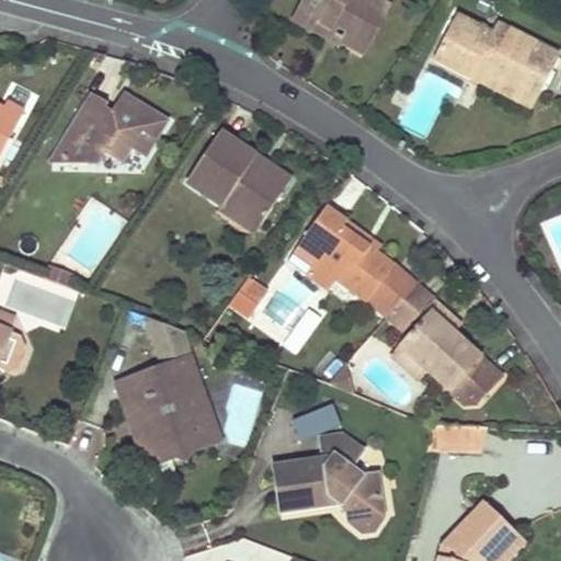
[(304,0),(302,3),(293,20),(311,31),(317,20),(332,29),(335,24),(346,31),(341,41),(363,54),(389,8),(375,0),(304,0)]
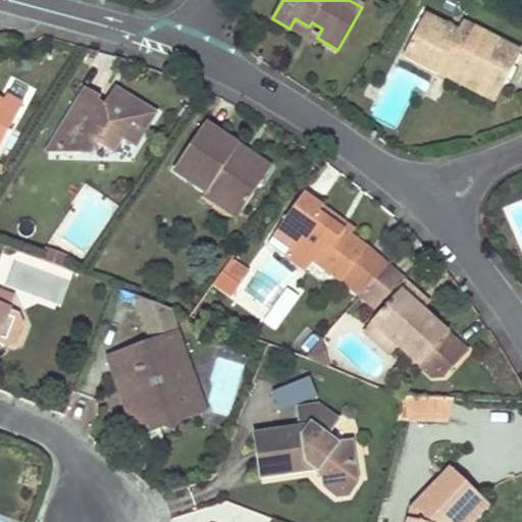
[(415,33),(410,44),(404,56),(438,72),(449,53),(456,57),(454,63),(503,87),(521,49),(474,27),(470,35),(430,15),(420,36),(415,33)]
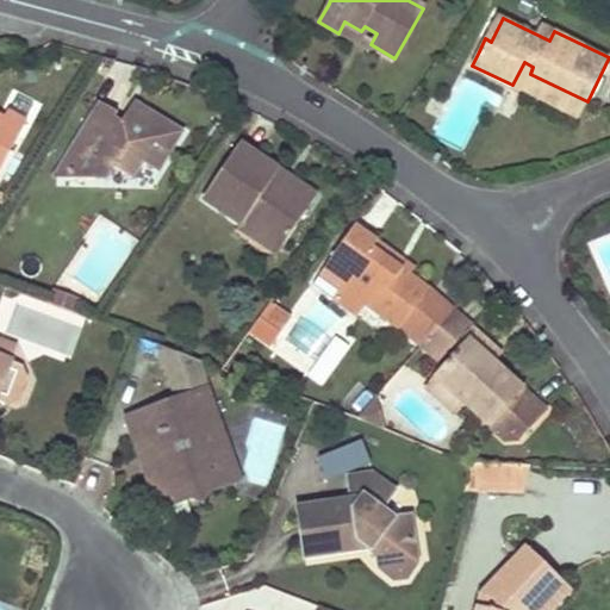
[(512,85),(579,118),(587,101),(530,74),(533,67),(524,62),(512,85)]
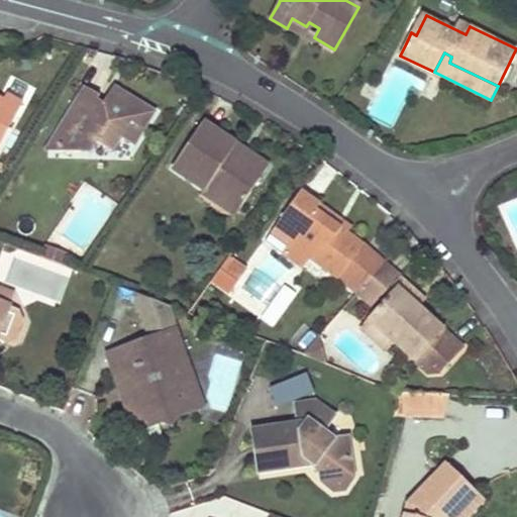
[(55,131),(55,151),(79,152),(80,142),(96,143),(110,152),(118,137),(131,145),(151,111),(111,86),(99,109),(91,105),(98,96),(82,87),(55,131)]
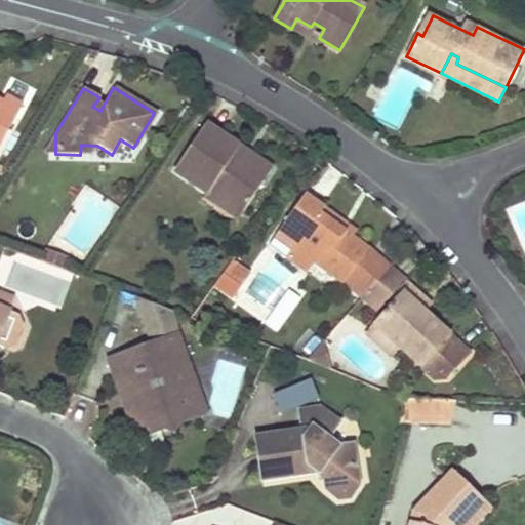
[(0,110),(6,114),(14,118),(22,105),(6,96),(1,106),(0,106),(0,110)]
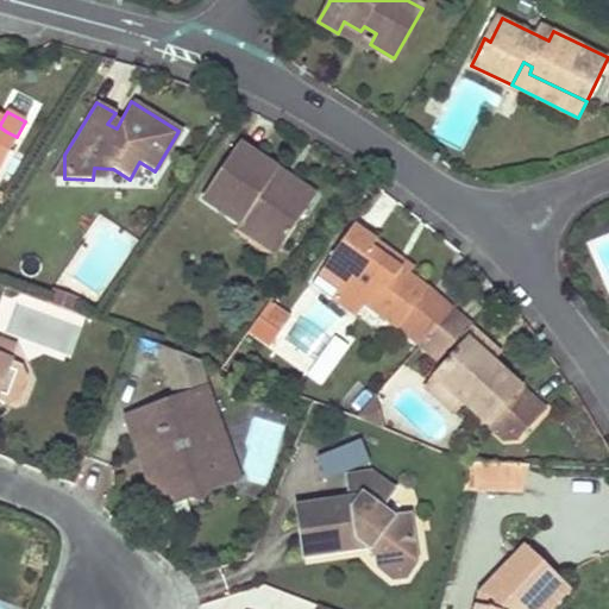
[(0,167),(17,137),(7,132),(0,127),(0,123),(1,123),(0,121),(0,167)]
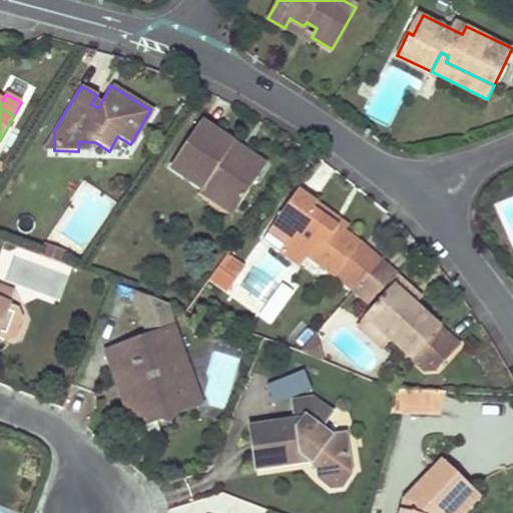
[(241,156),(235,153),(230,149),(233,144),(199,121),(170,166),(203,188),(205,184),(237,205),(265,165),(244,152),(241,156)]
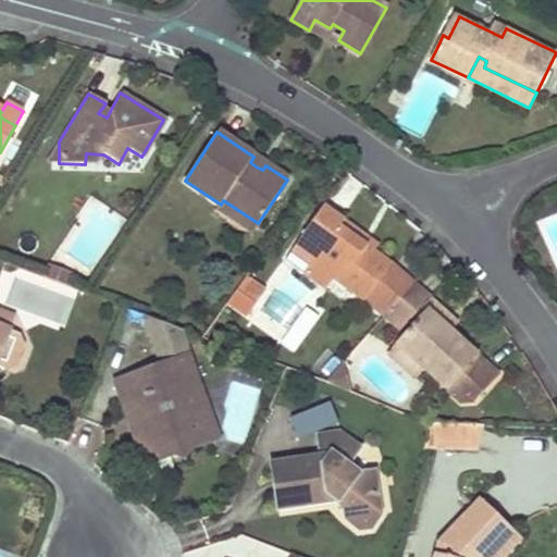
[(59,163),(59,141),(46,162),(59,163)]
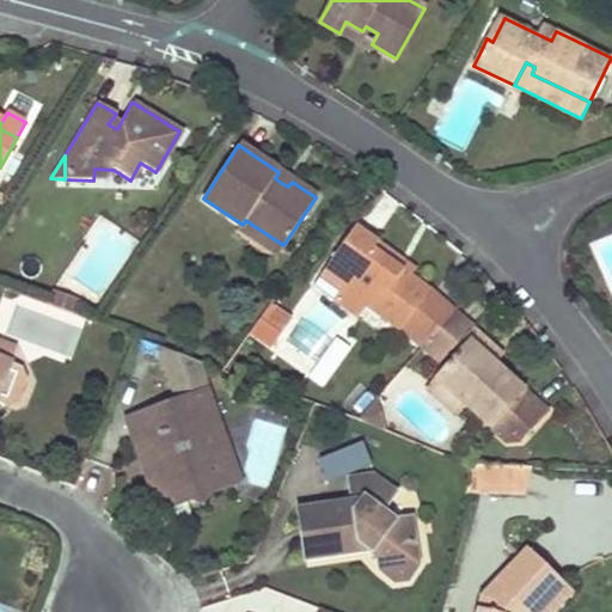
[(239,230),(276,256),(283,245),(245,220),(243,225),(239,230)]
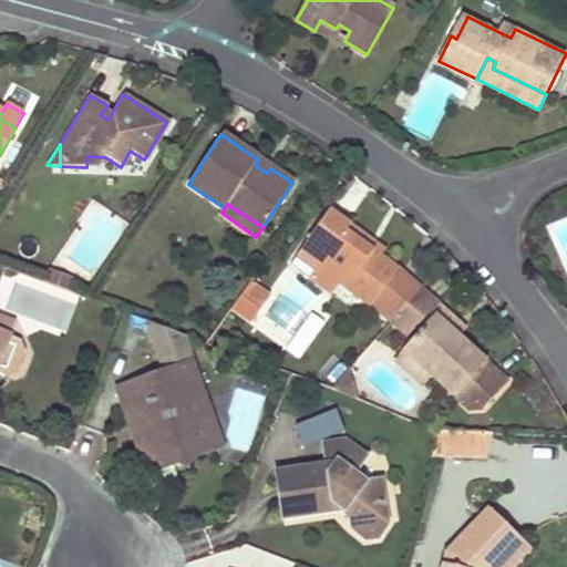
[(332,208),(320,225),(308,241),(327,255),(316,269),(339,286),(369,307),(398,266),(347,228),(351,222),(332,208)]
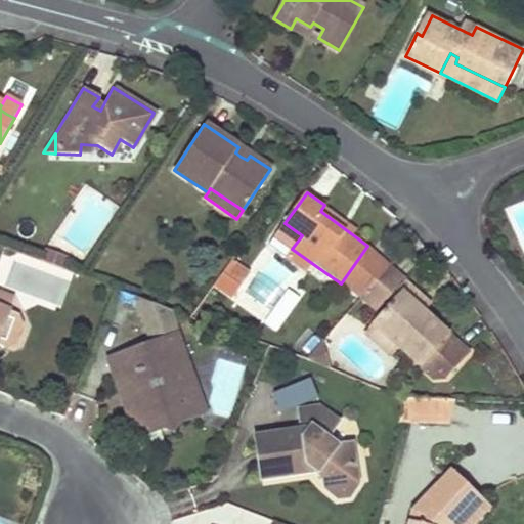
[(320,211),(367,246),(372,239),(324,205),(320,211)]
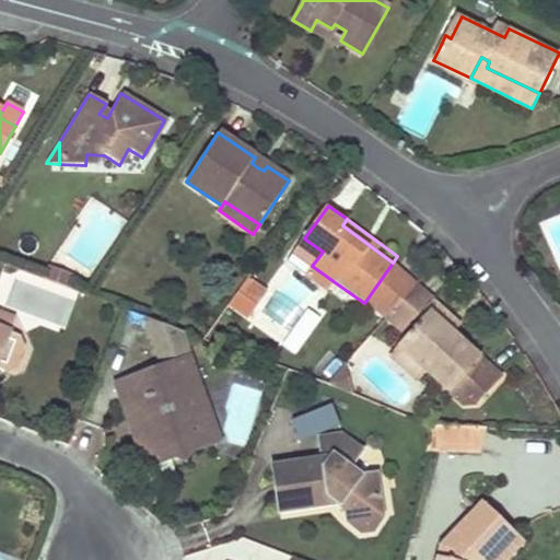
[(299,246),(294,253),(312,266),(323,252),(304,238),(299,246)]
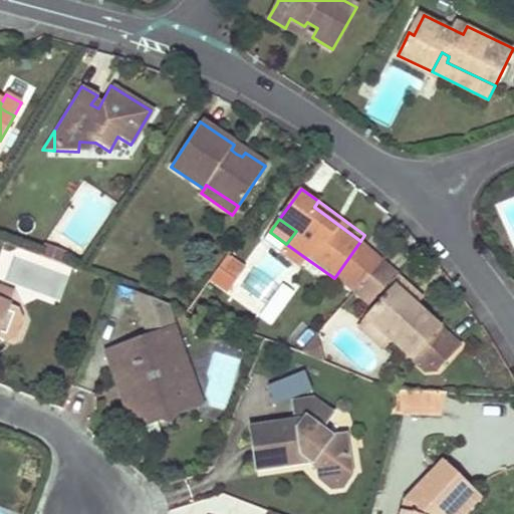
[(378,265),(381,261),(360,241),(334,278),(354,292),(362,283),(378,265)]
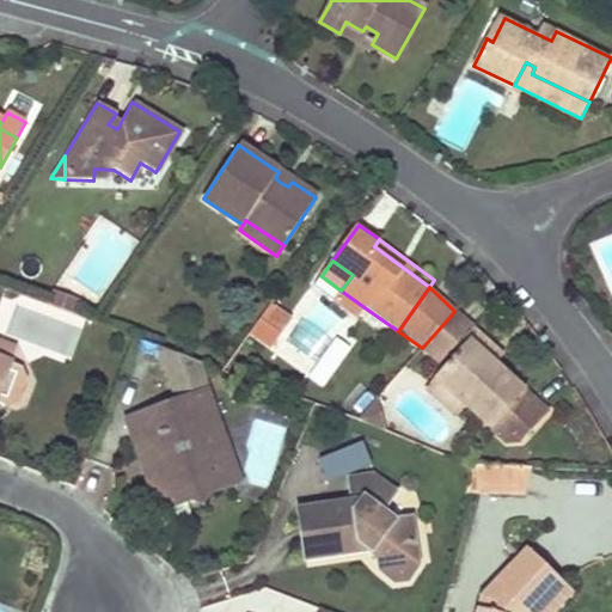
[(73,314),(79,299),(51,289),(47,304),(49,305),(73,314)]
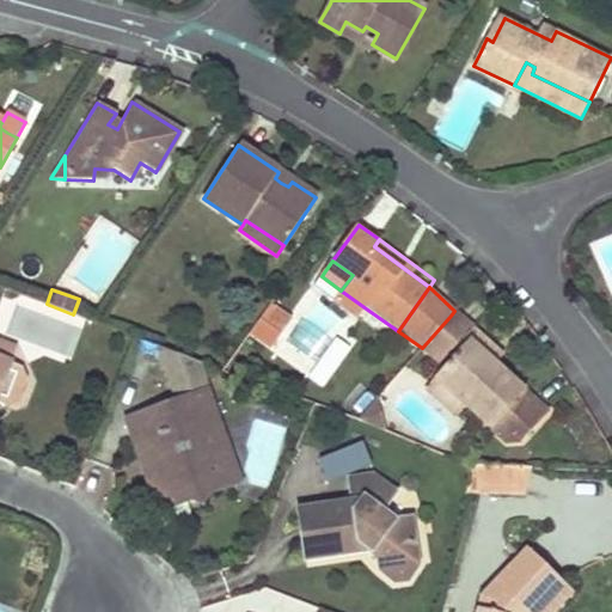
[(354,324),(366,308),(341,291),(330,306),(354,324)]
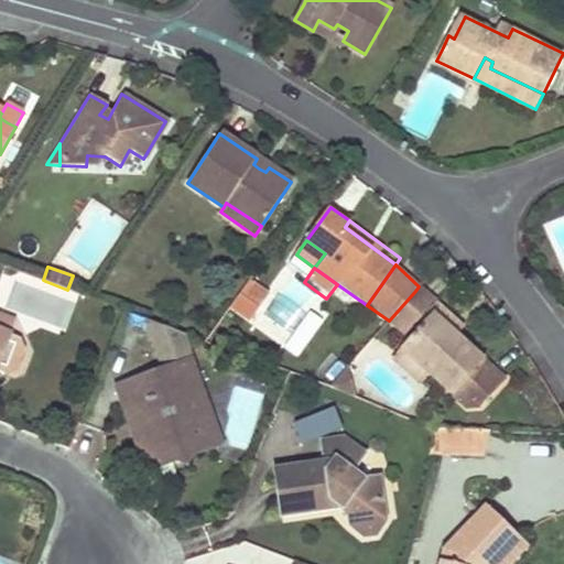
[(261,300),(248,290),(237,305),(250,314),(261,300)]
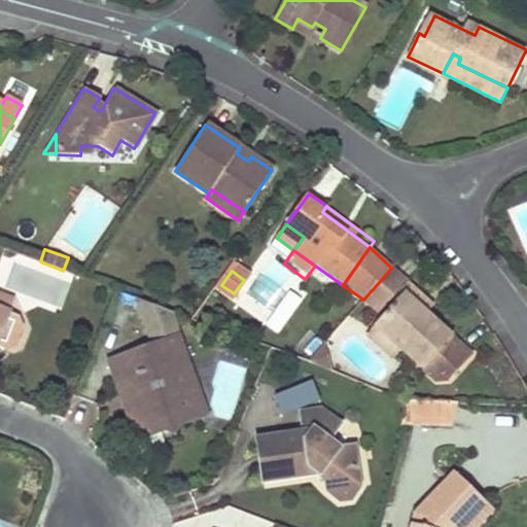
[(397,293),(403,286),(388,272),(372,290),(390,309),(401,296),(397,293)]
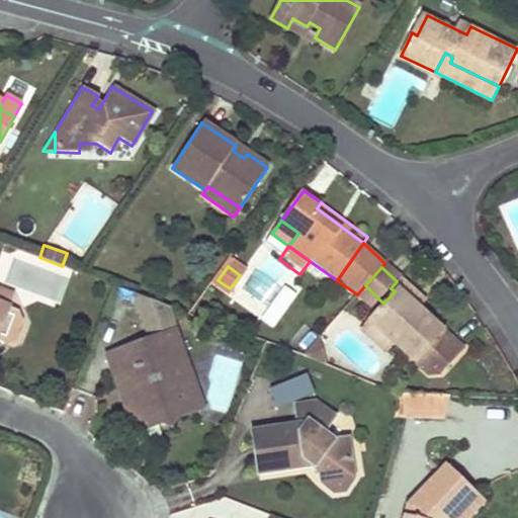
[(416,312),(419,309),(423,305),(397,281),(391,288),(395,291),(416,312)]
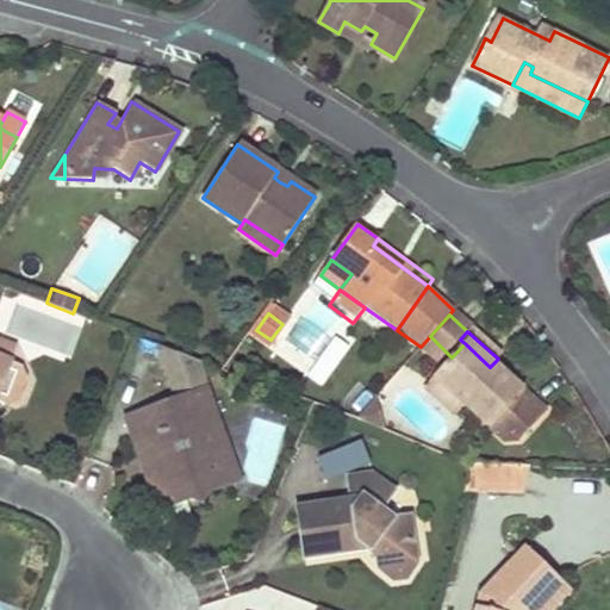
[(0,402),(5,404),(20,361),(11,356),(4,337),(0,335),(0,402)]
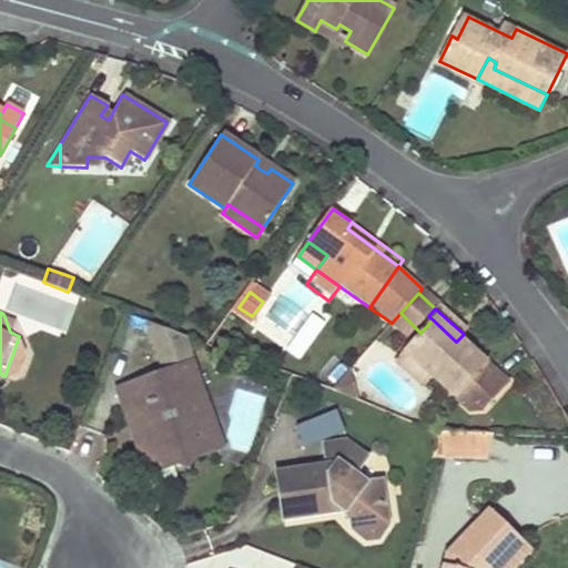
[(10,332),(16,318),(3,314),(10,332)]
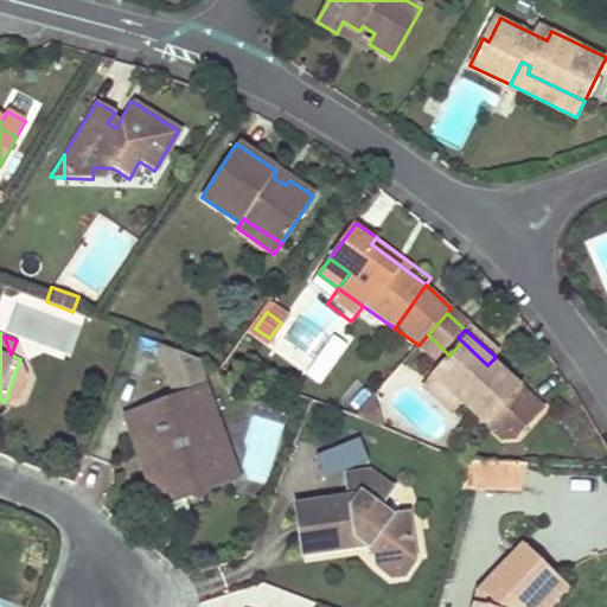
[(515,439),(544,409),(491,362),(487,365),(462,342),(449,356),(433,375),(421,388),(447,411),(459,398),(503,439),(515,439)]
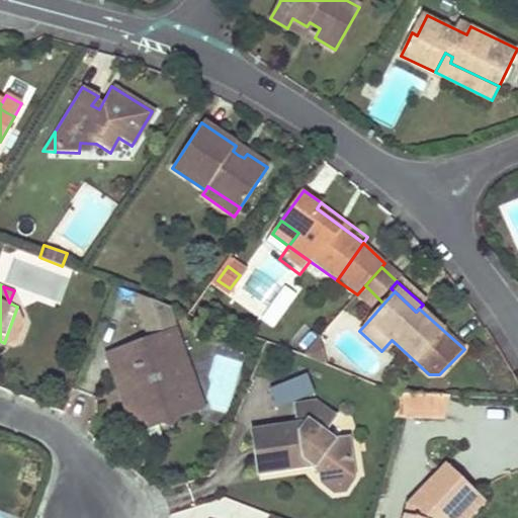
[(167,306),(135,293),(144,320),(169,312),(167,306)]
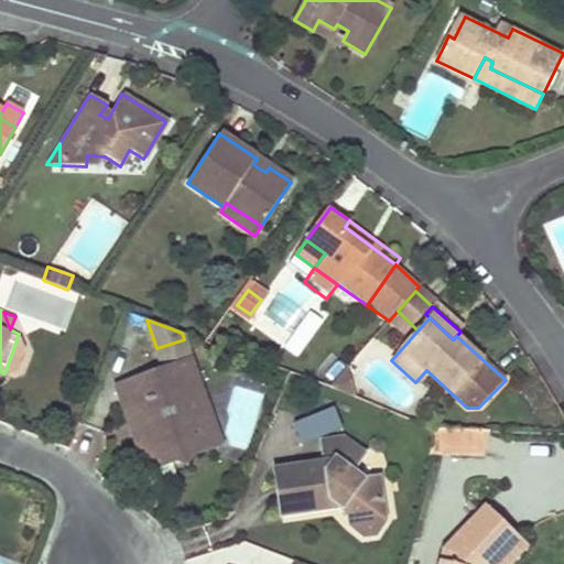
[(24,346),(19,334),(4,373),(17,366),(24,346)]
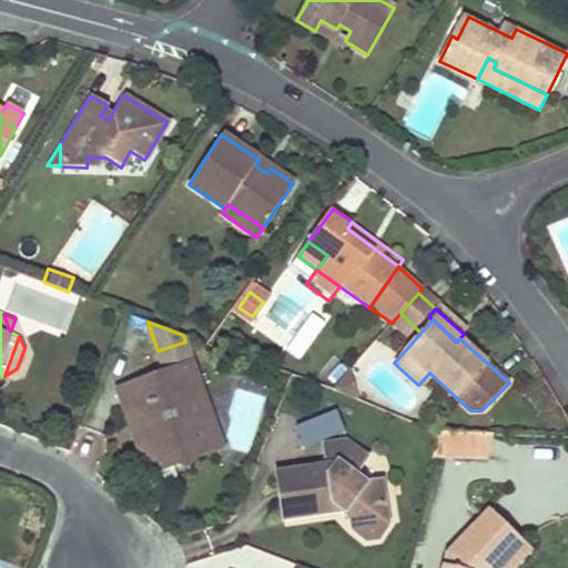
[(185,342),(158,351),(164,371),(191,361),(185,342)]
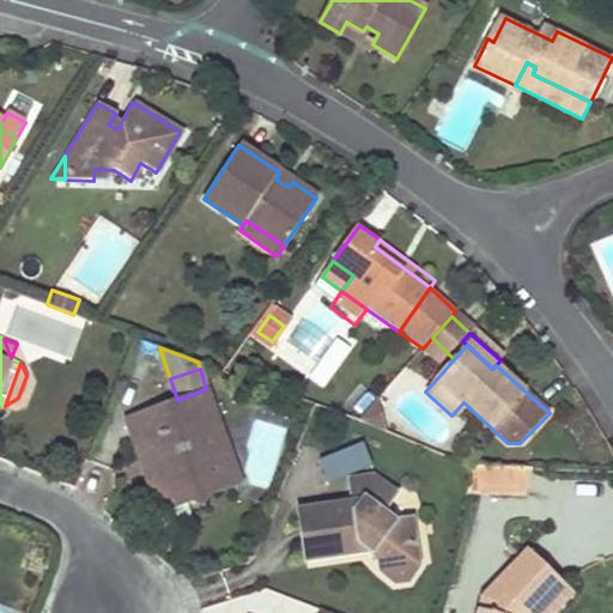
[(220,430),(206,389),(177,400),(126,418),(139,459),(152,454),(155,463),(150,467),(162,498),(180,492),(183,502),(190,498),(200,504),(205,495),(232,484),(217,443),(211,444),(208,435),(220,430)]
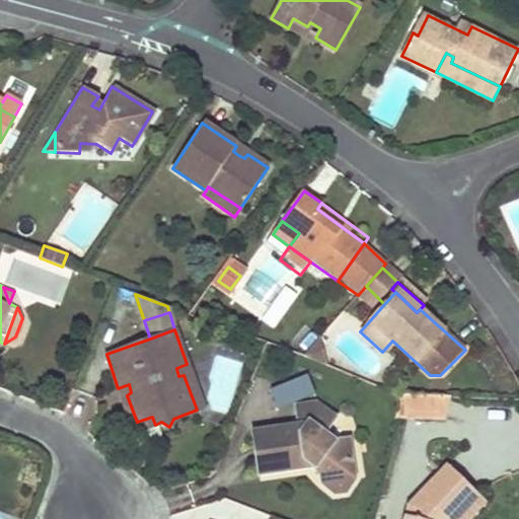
[(323,366),(317,340),(301,358),(323,366)]
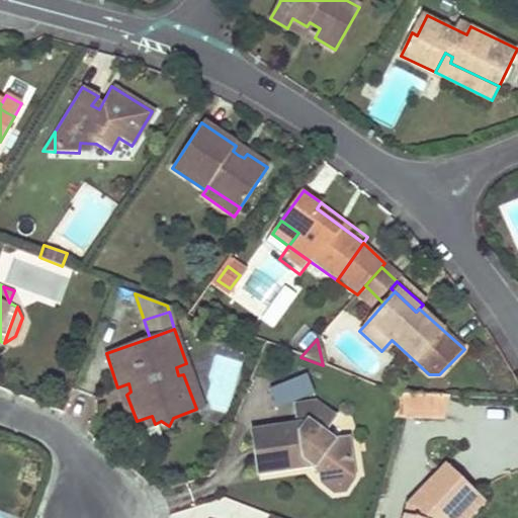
[(202,408),(186,363),(176,367),(178,375),(183,374),(196,409),(202,408)]
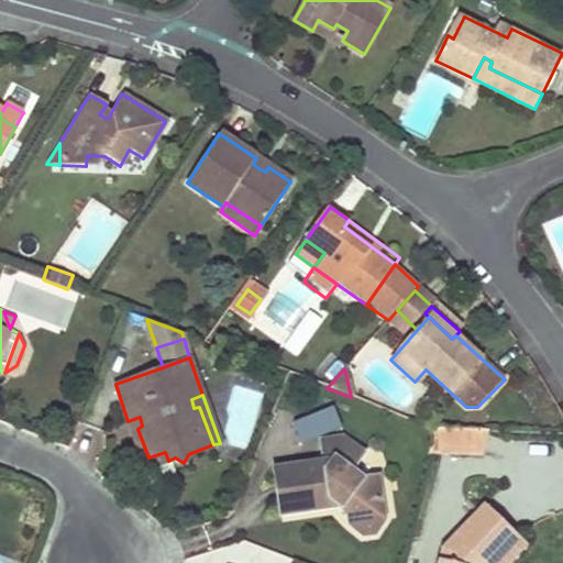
[(294,422),(305,448),(343,431),(333,406),(294,422)]
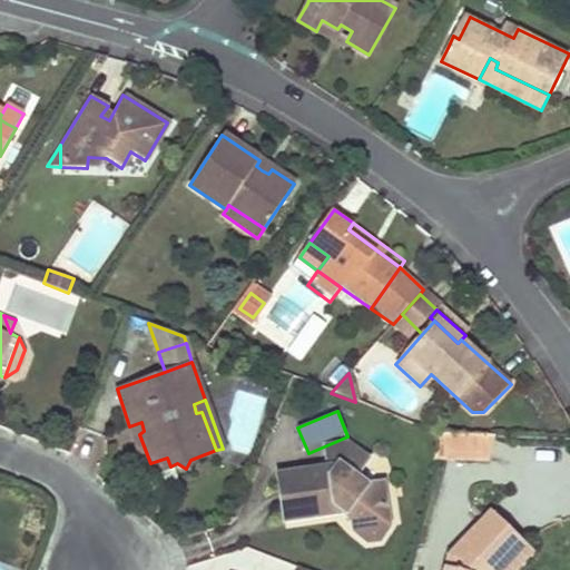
[(141,422),(129,426),(146,475),(170,467),(167,458),(150,463),(139,434),(144,431),(141,422)]
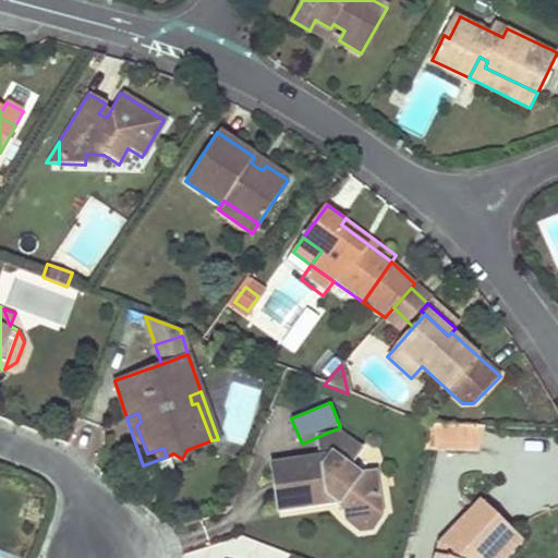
[(428,451),(483,453),(484,427),(429,425),(428,451)]
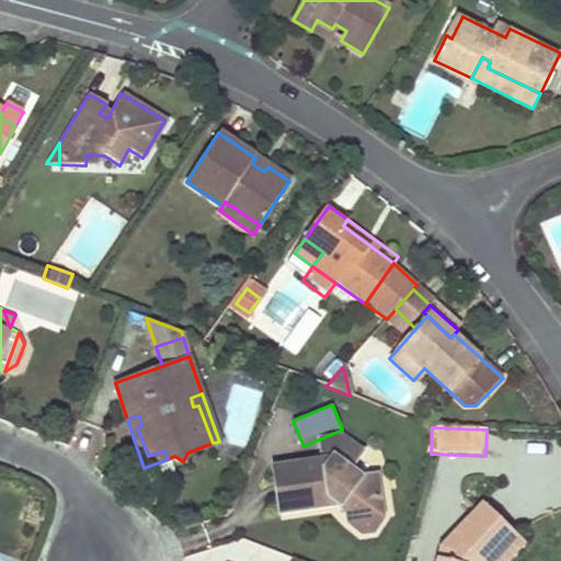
[(322,460),(272,466),(279,515),(339,506),(347,513),(350,525),(362,534),(373,533),(382,519),(376,474),(361,478),(348,468),(361,451),(341,437),(319,441),(322,460)]
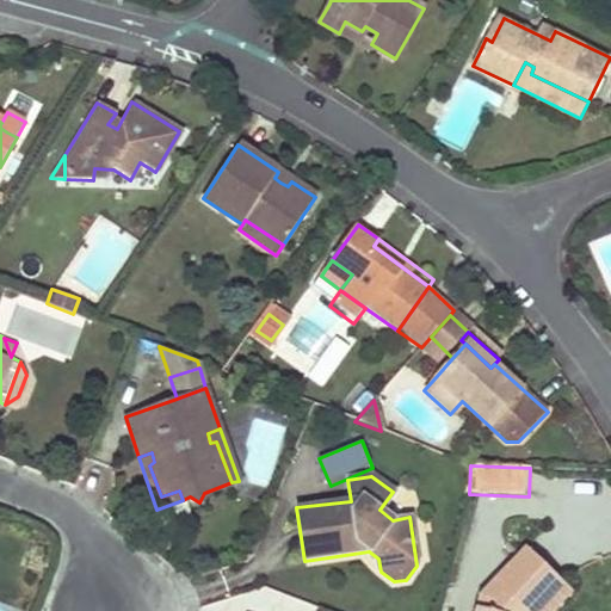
[(554,610),(565,599),(555,590),(545,580),(553,574),(535,556),(488,606),(486,610),(554,610)]
